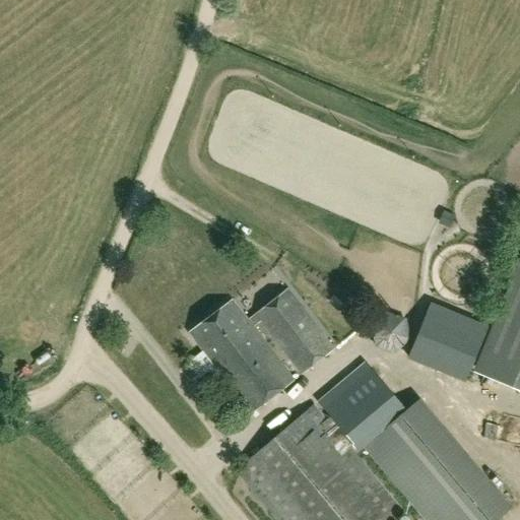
[(519,370),(519,260),(481,354),(519,370)]
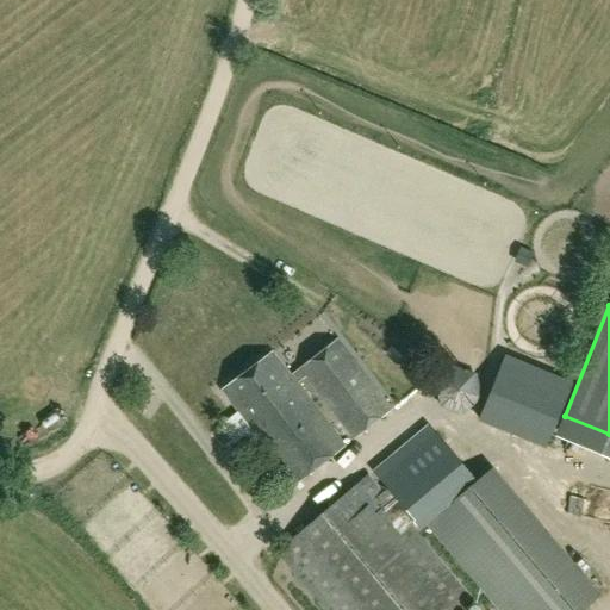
[(338,340),(291,377),(297,384),(305,377),(353,439),(391,410),(338,340)]
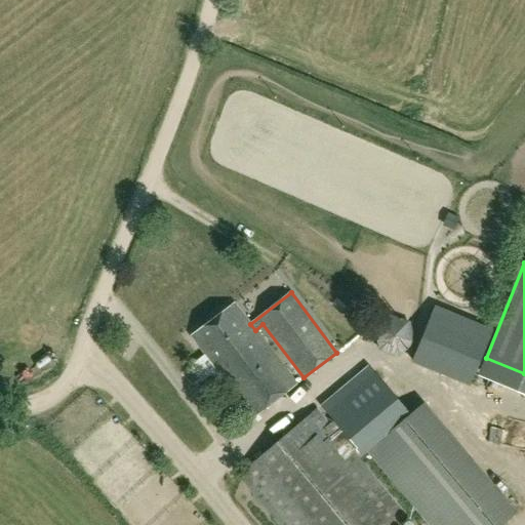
[(379,345),(461,373),(482,316),(425,296),(416,319),(392,311),(379,345)]
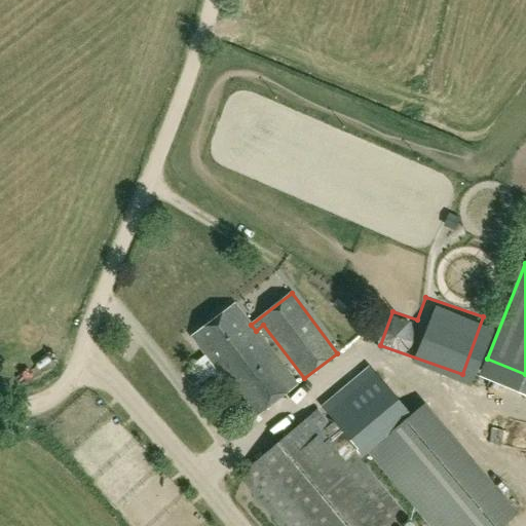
[(297,384),(256,331),(251,325),(235,304),(191,337),(253,418),(297,384)]
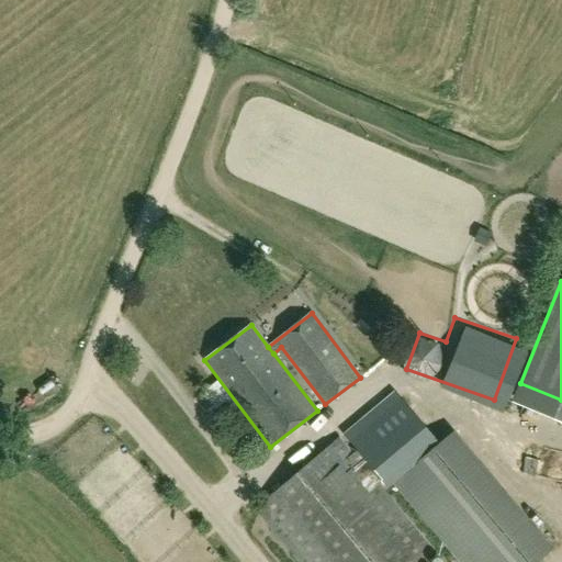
[(454,463),(438,445),(395,393),(344,436),(389,489),(393,484),(408,503),(454,463)]
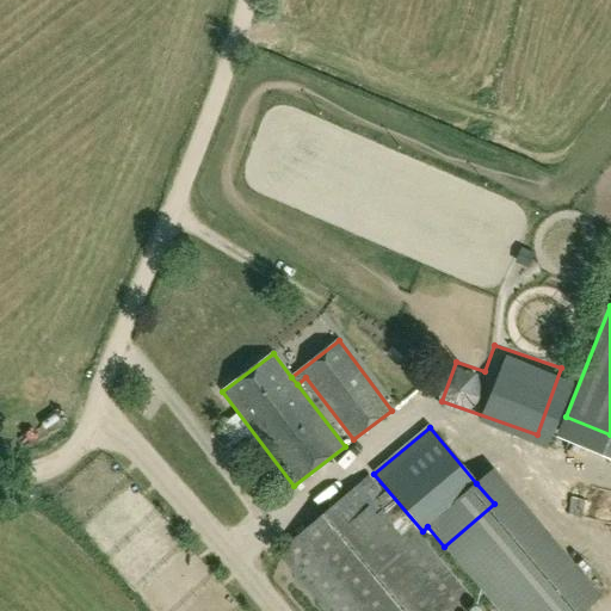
[(585,610),(600,598),(493,469),(476,483),(494,504),(444,547),(498,610),(585,610)]
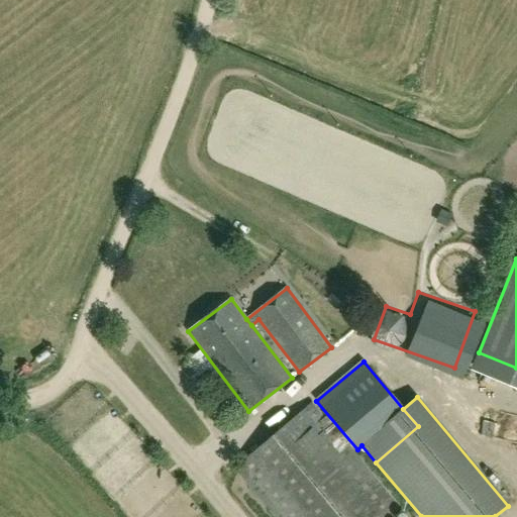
[(385,516),(398,506),(311,404),(235,469),(276,516),(385,516)]
